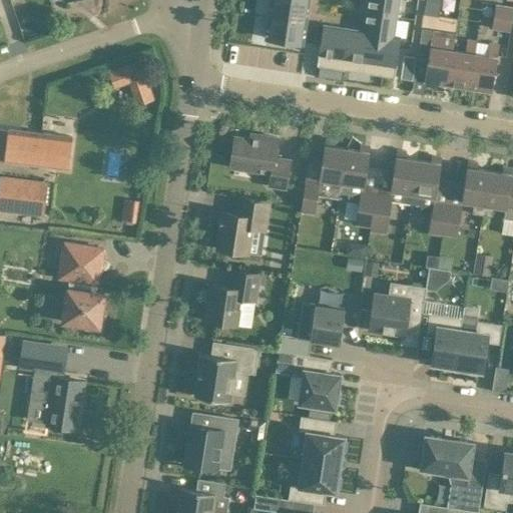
[(311,0),(272,0),(270,16),(308,22),(308,21),(311,0)]
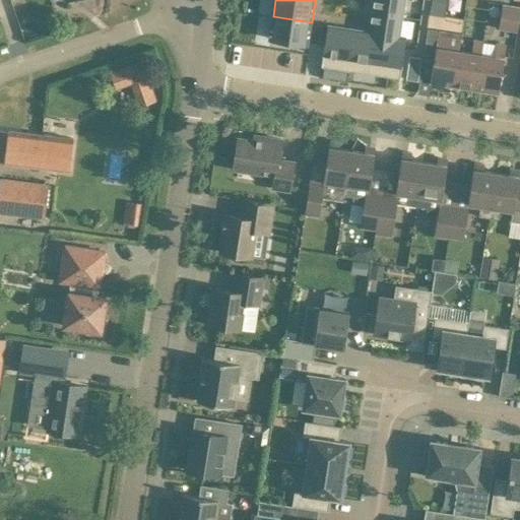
[(375,0),(373,12),(403,16),(405,0),(375,0)]
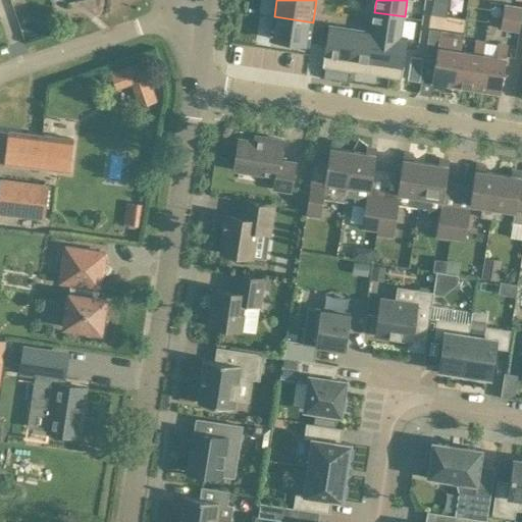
[(519,33),(521,6),(504,4),(500,30),(519,33)]
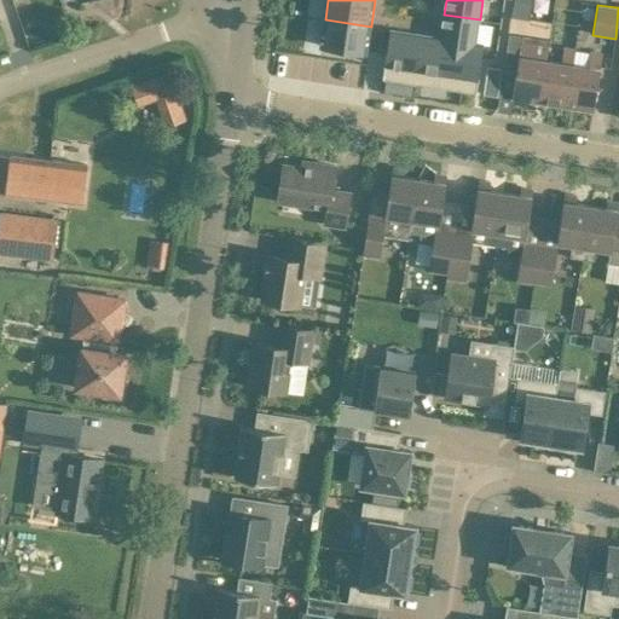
[(476,42),(480,19),(444,15),(441,36),(437,62),(480,68),(485,44),(476,42)]
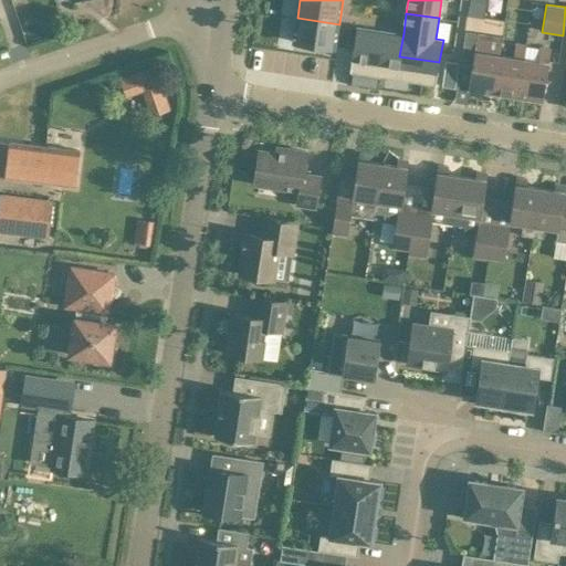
[(493,95),(499,55),(504,20),(468,14),(460,64),(473,66),(470,90),(483,92),(482,94),(493,95)]
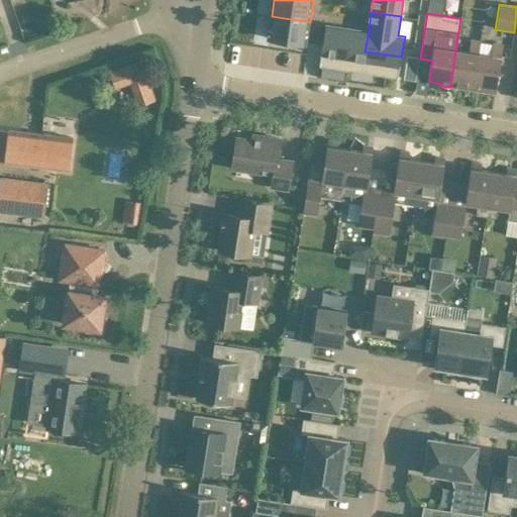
[(310,22),(272,16),(269,38),(307,44),(310,22)]
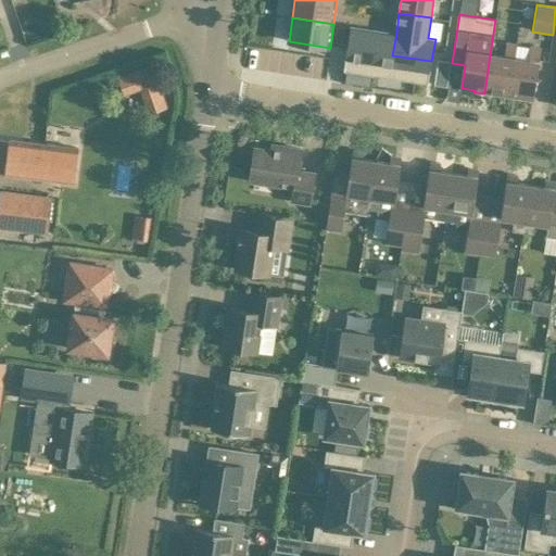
[(344,71),(375,75),(381,30),(352,26),(344,71)]
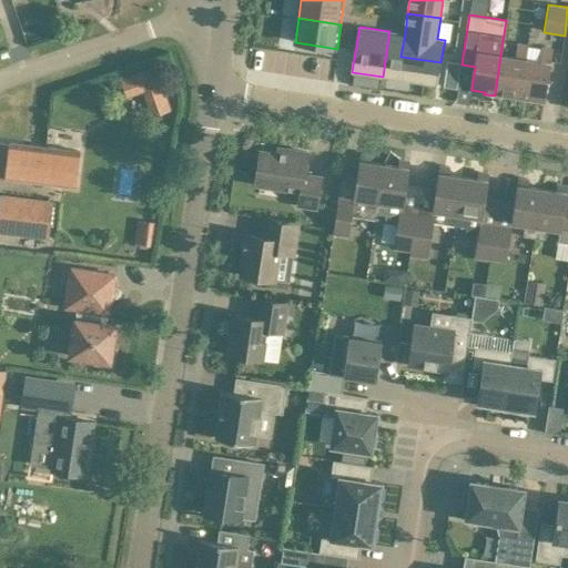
[(405,33),(389,31),(383,77),(438,85),(440,72),(439,72),(440,62),(401,57),(405,33)]
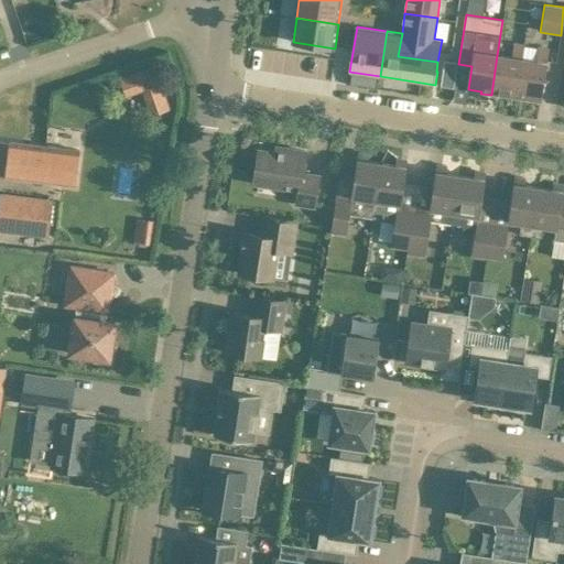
[(497,55),(491,95),(501,97),(501,94),(514,96),(514,98),(516,98),(521,58),(522,58),(524,45),(513,43),(511,56),(497,55)]
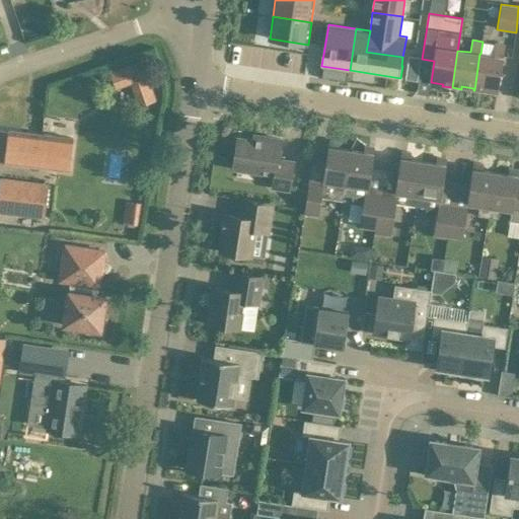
[(484,90),(498,92),(505,45),(495,44),(493,56),(480,54),(479,54),(474,90),(484,92),(484,90)]
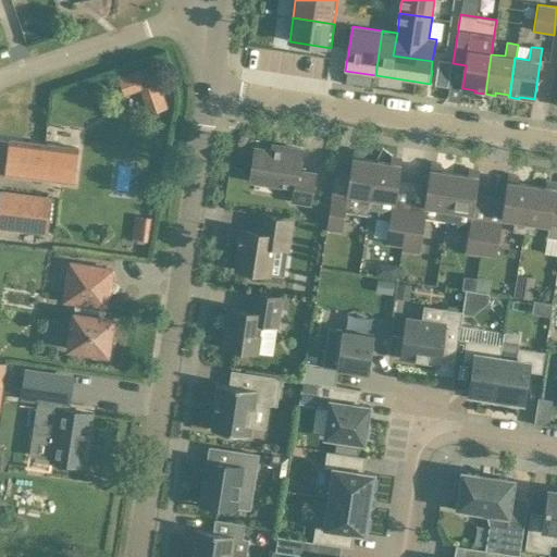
[(452,69),(453,61),(440,59),(438,66),(452,69)]
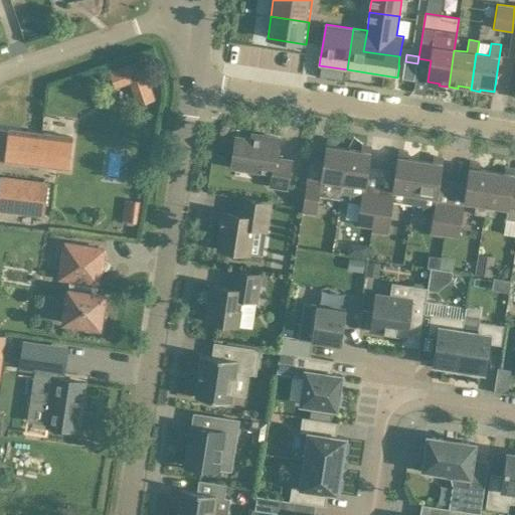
[(136,106),(155,100),(143,59),(109,69),(116,90),(130,84),(136,106)]
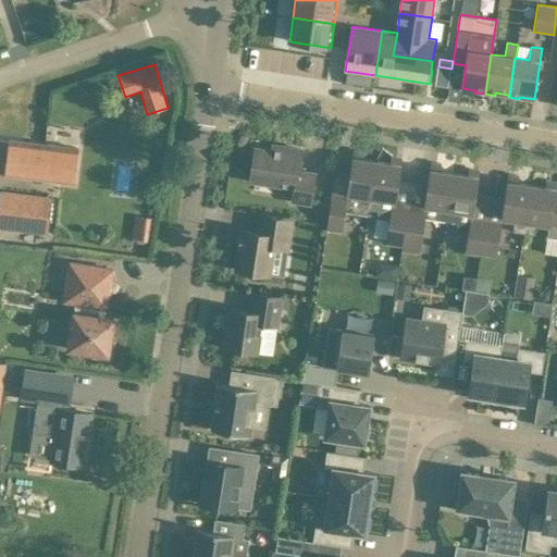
[(452,69),(438,66),(437,76),(450,78),(452,69)]
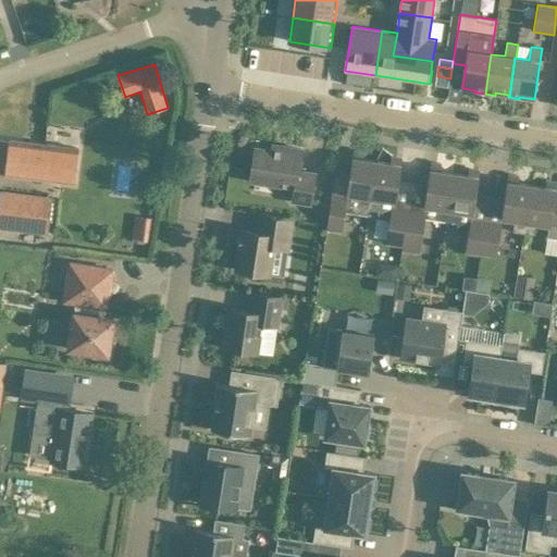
[(450,78),(437,76),(436,84),(449,86),(450,78)]
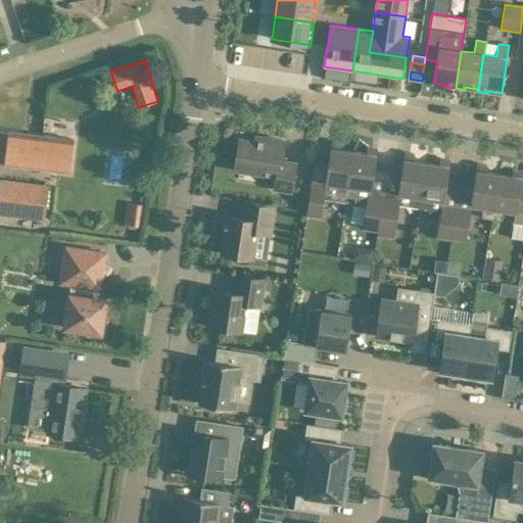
[(0,162),(69,172),(74,139),(0,130),(0,162)]
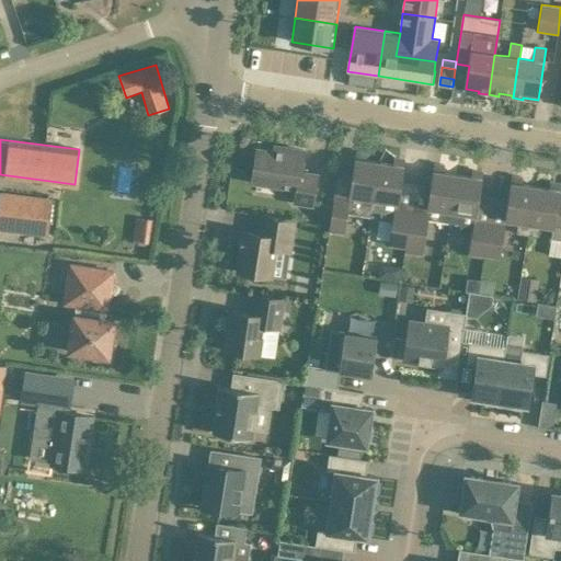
[(294,202),(312,205),(318,175),(300,172),(304,150),(286,148),(285,152),(256,148),(251,181),(296,189),(294,202)]
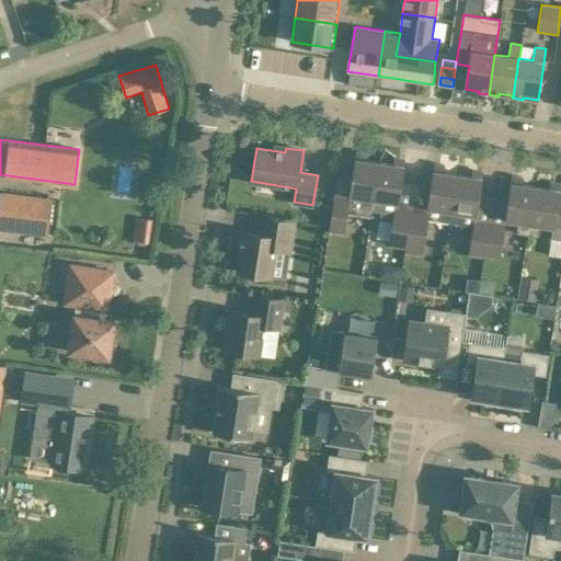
[(370,217),(371,212),(379,162),(365,160),(366,153),(355,151),(348,199),(333,197),(328,232),(345,235),(348,214),(370,217)]
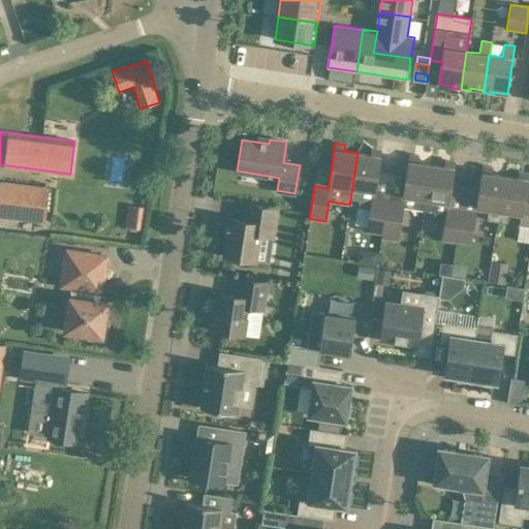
[(381,239),(387,205),(387,200),(374,197),(381,150),(371,148),(370,155),(358,153),(350,199),(359,200),(358,204),(362,209),(370,210),(366,232),(381,235),(381,239)]
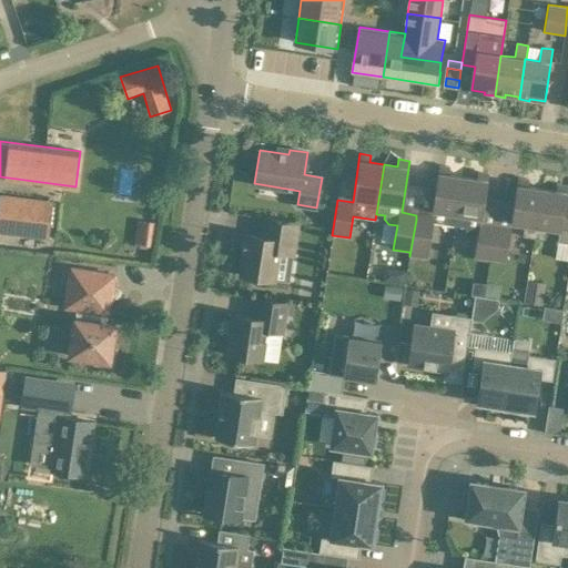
[(438,165),(435,189),(432,210),(446,212),(444,225),(455,227),(463,176),(449,174),(450,168),(438,165)]
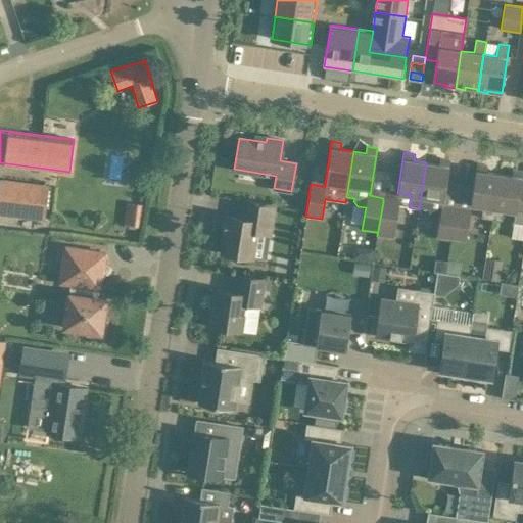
[(456,207),(442,205),(449,159),(439,158),(438,164),(426,162),(419,209),(429,210),(428,216),(439,217),(436,237),(452,239),(456,207)]
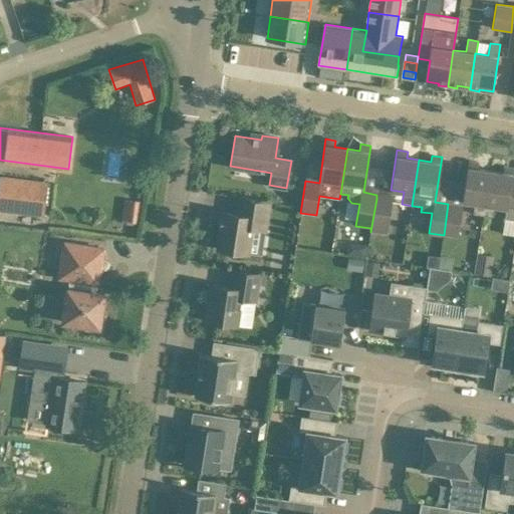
[(469,161),(465,184),(462,201),(475,203),(473,214),(483,215),(490,171),(478,169),(479,163),(469,161)]
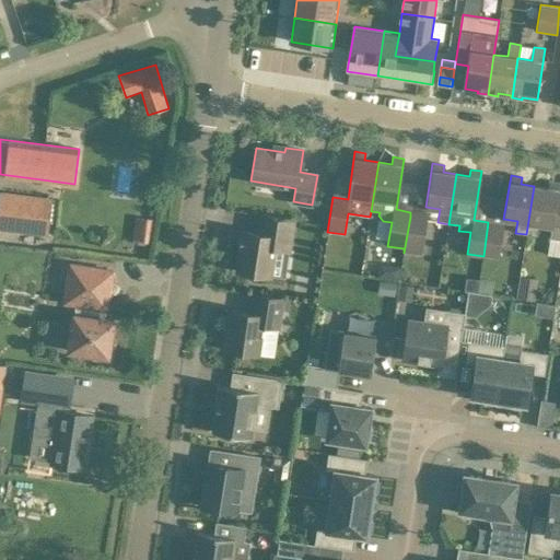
[(548,188),(534,186),(526,234),(537,236),(539,224),(551,226),(549,238),(559,240),(559,198),(557,198),(559,183),(548,182),(548,188)]
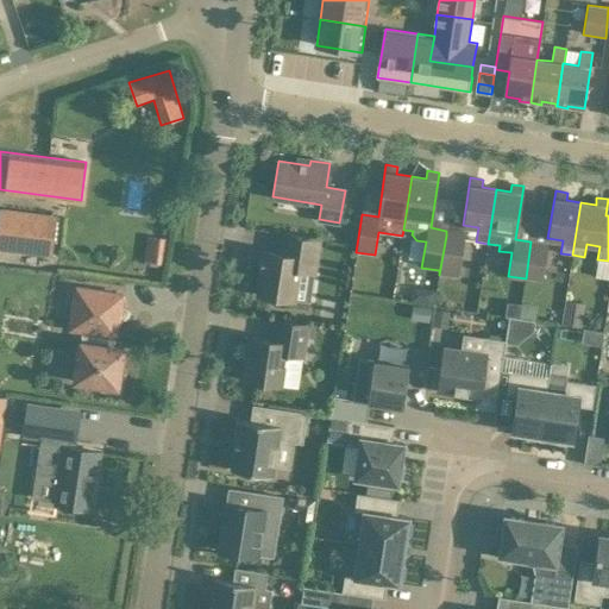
[(56,218),(0,211),(0,252),(51,258),(55,234),(56,219),(56,218)]
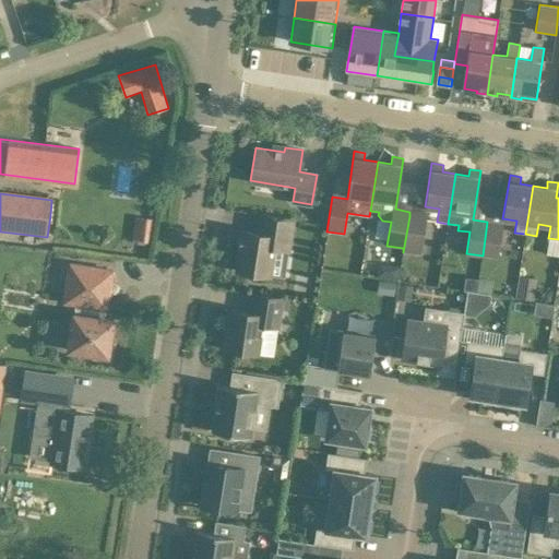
[(409,216),(403,252),(421,256),(426,221),(427,214),(409,212),(409,216)]
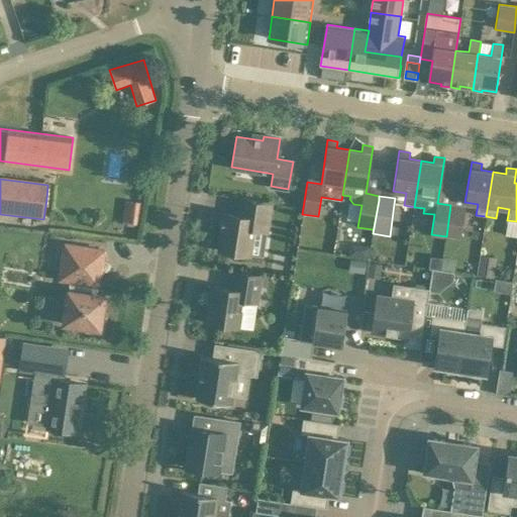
[(272,203),(241,198),(238,215),(224,213),(218,249),(249,254),(253,229),(268,231),(272,203)]
